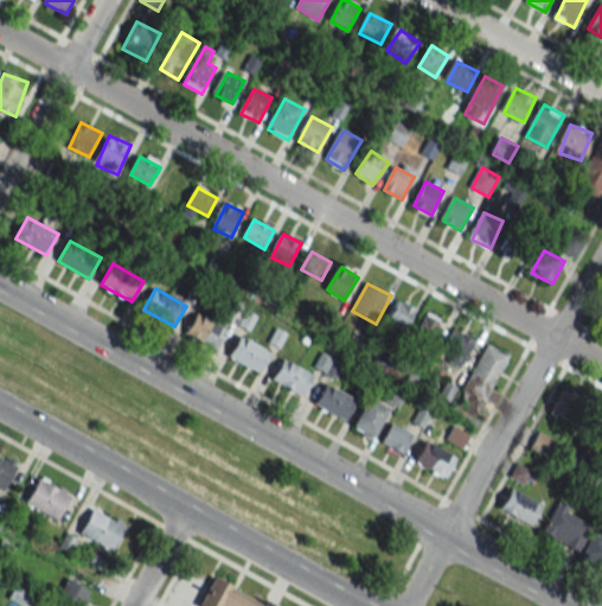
[(417,308),(398,300),(389,323),(407,331),(417,308)]
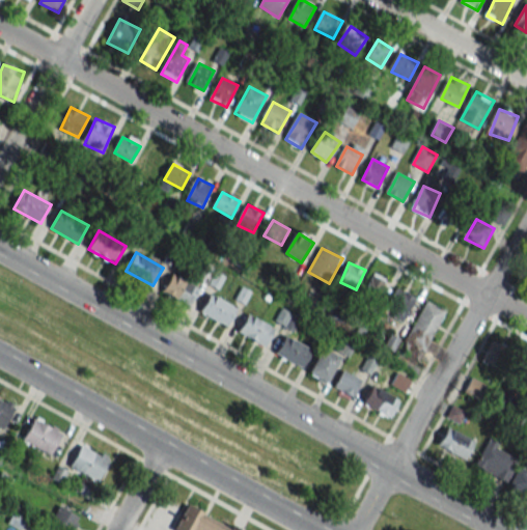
[(173,274),(200,289),(191,307),(164,293),(173,274)]
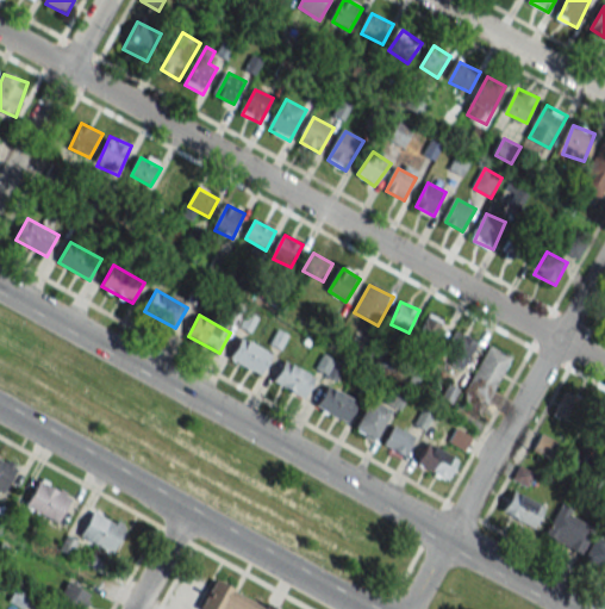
[(448,324),(431,315),(419,337),(437,346),(448,324)]
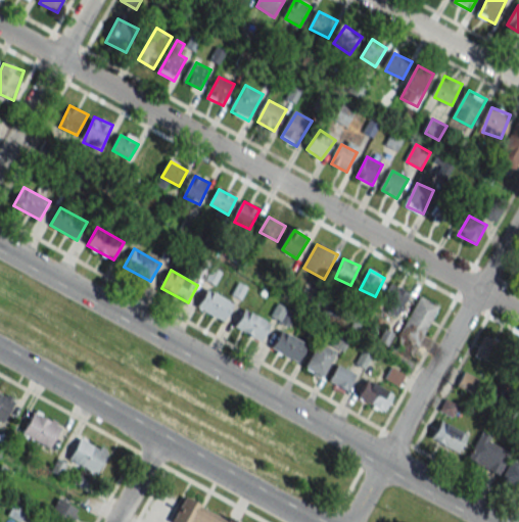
[(397,318),(410,292),(392,284),(385,300),(392,304),(388,314),(397,318)]
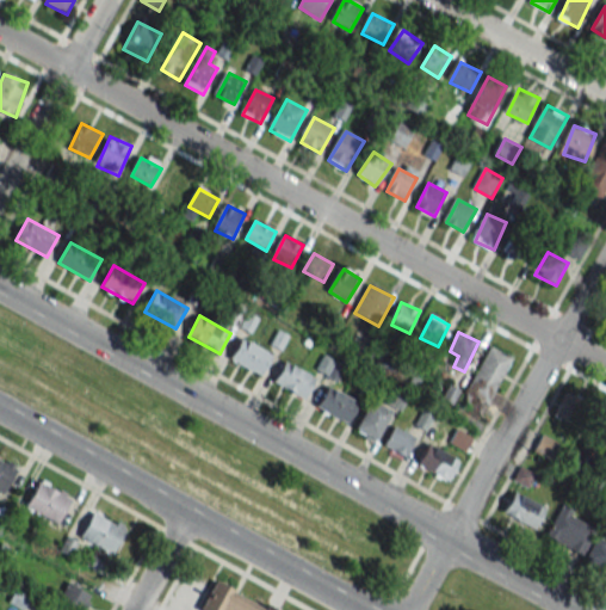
[(242,338),(274,355),(263,376),(232,359),(242,338)]
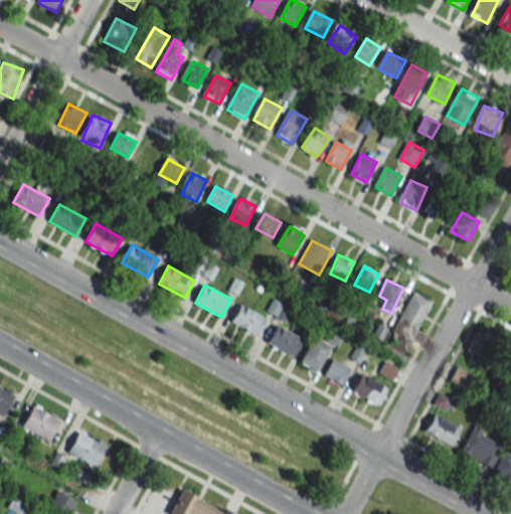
[(435,304),(416,293),(397,322),(415,333),(435,304)]
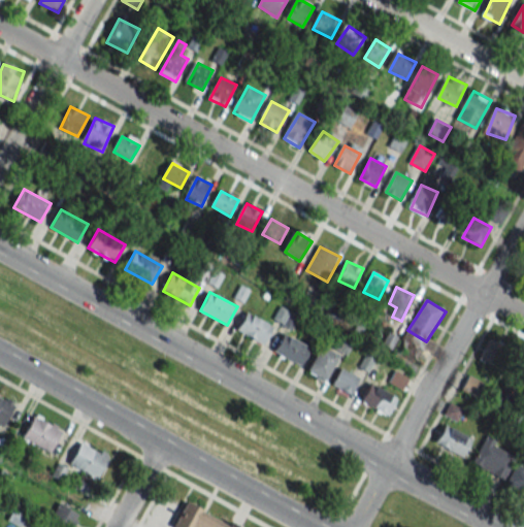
[(276,320),(294,330),(301,317),(284,307),(276,320)]
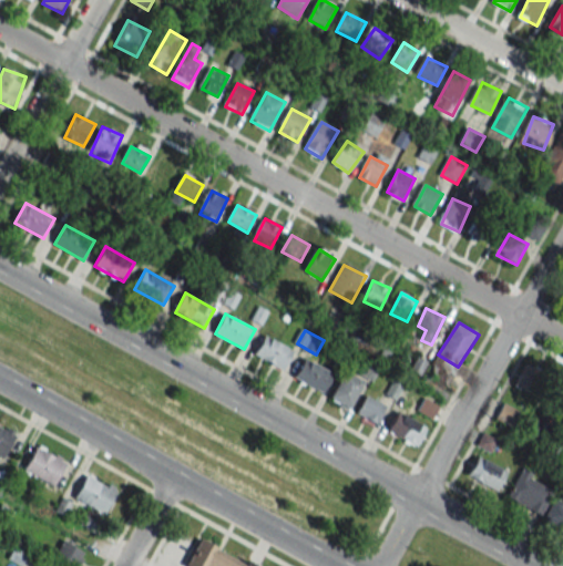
[(266,336),(295,351),(285,371),(256,356),(266,336)]
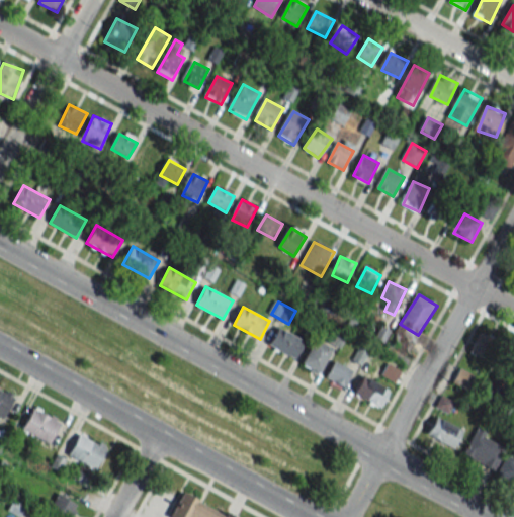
[(279,327),(306,342),(296,359),(270,345),(279,327)]
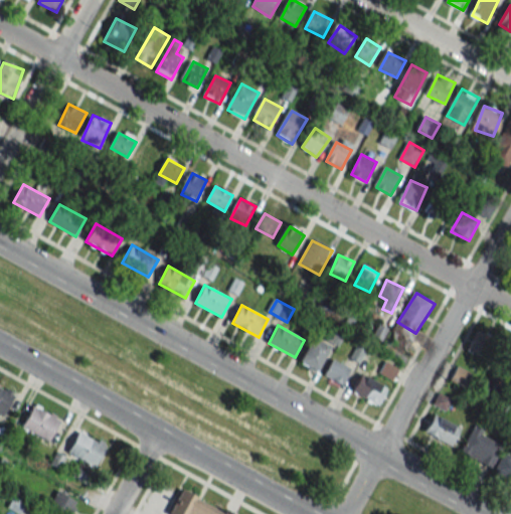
[(339,347),(346,336),(332,327),(324,338),(339,347)]
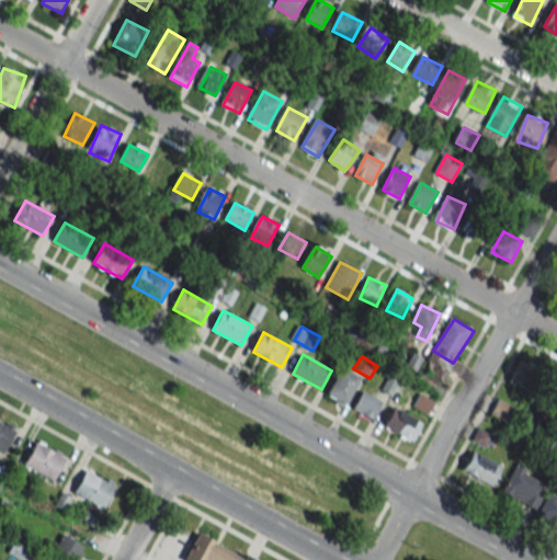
[(511,381),(541,398),(553,376),(523,360),(511,381)]
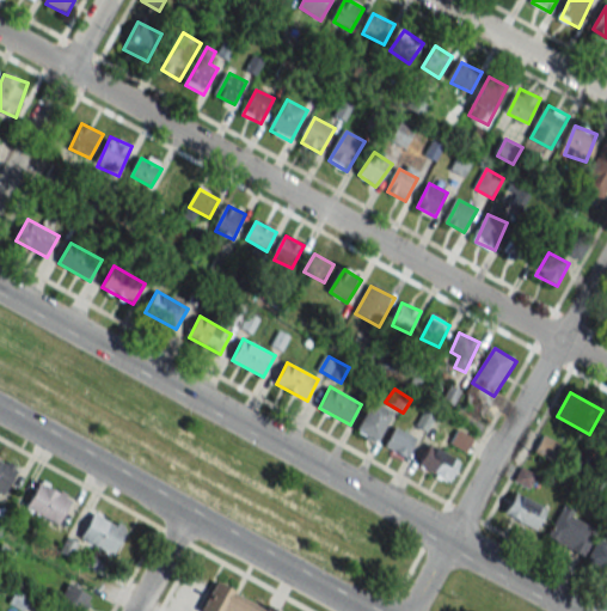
[(376,443),(393,413),(373,402),(357,432),(376,443)]
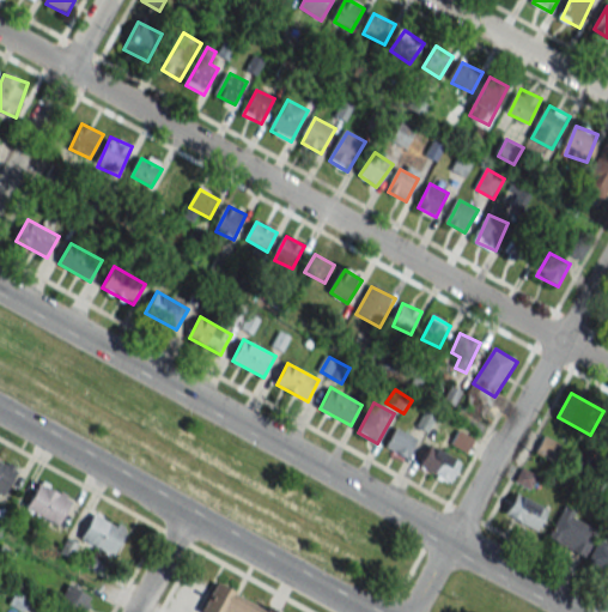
[(419,440),(397,428),(387,449),(407,460),(419,440)]
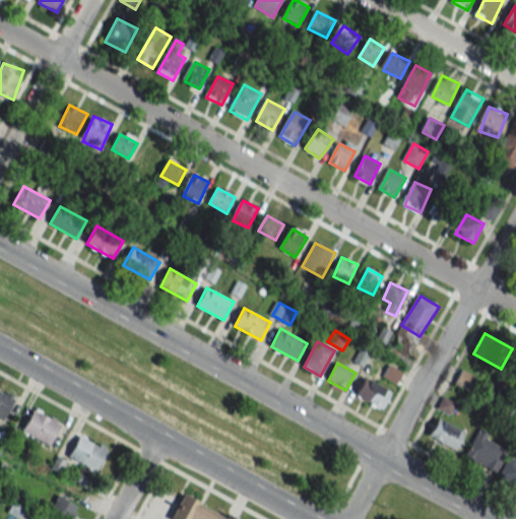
[(459,383),(469,387),(474,376),(464,372),(459,383)]
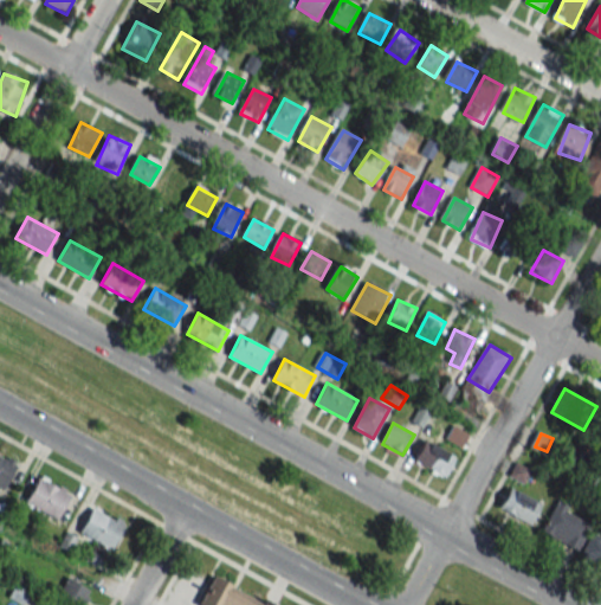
[(457,457),(428,441),(415,463),(445,480),(457,457)]
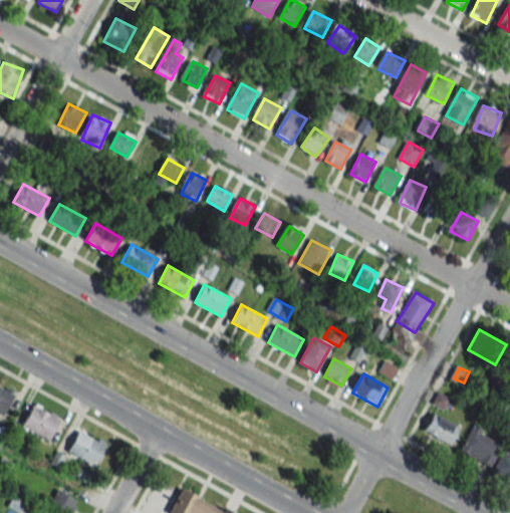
[(0,387),(0,413),(6,417),(17,397),(0,387)]
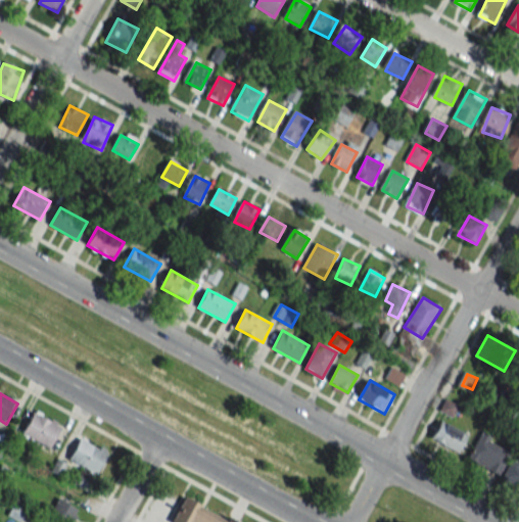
[(35,413),(24,433),(52,449),(63,429),(35,413)]
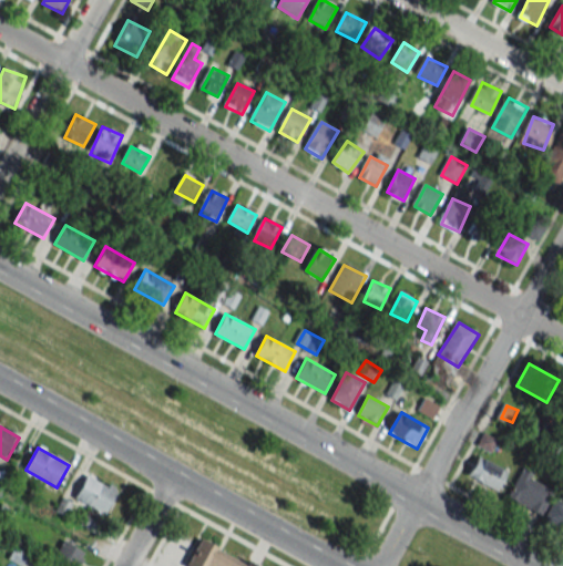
[(498,492),(509,472),(481,456),(470,475),(498,492)]
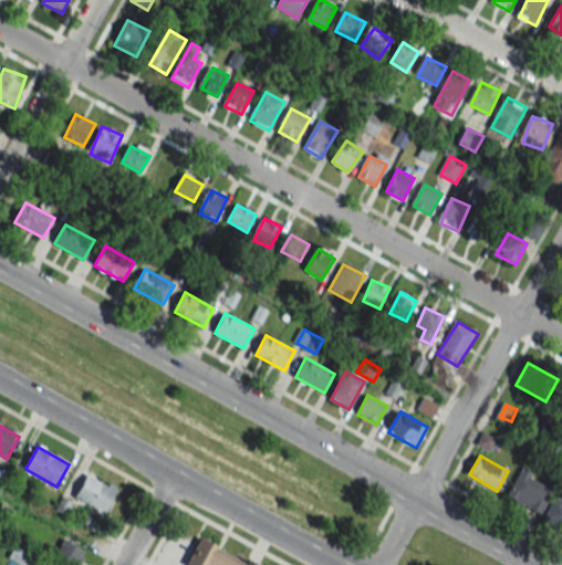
[(543,514),(555,488),(521,471),(509,499),(543,514)]
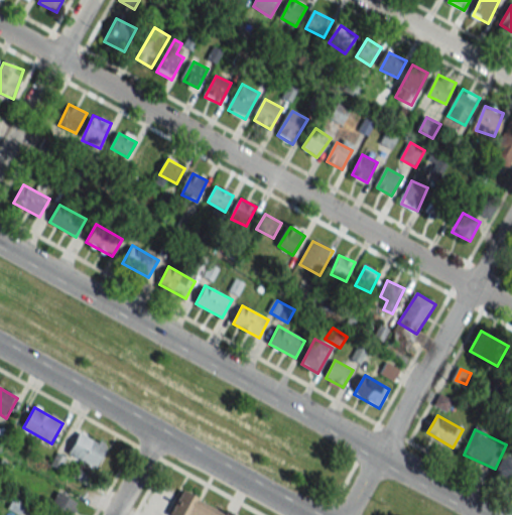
[(81,432),(70,453),(98,469),(109,448),(81,432)]
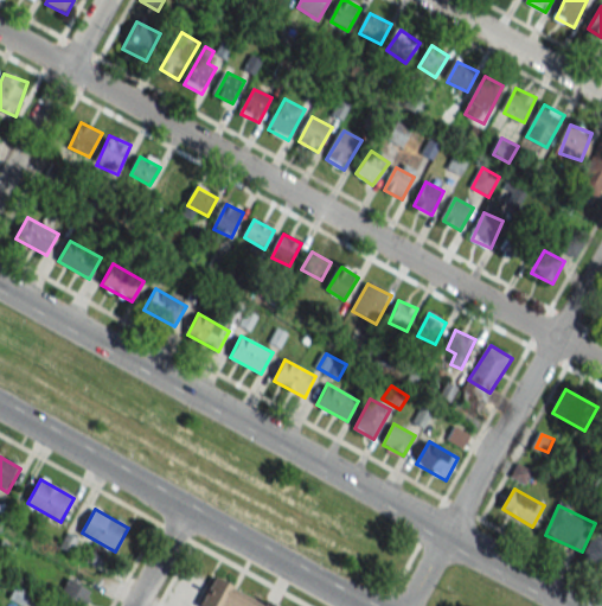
[(601,537),(595,535),(583,557),(601,566),(601,537)]
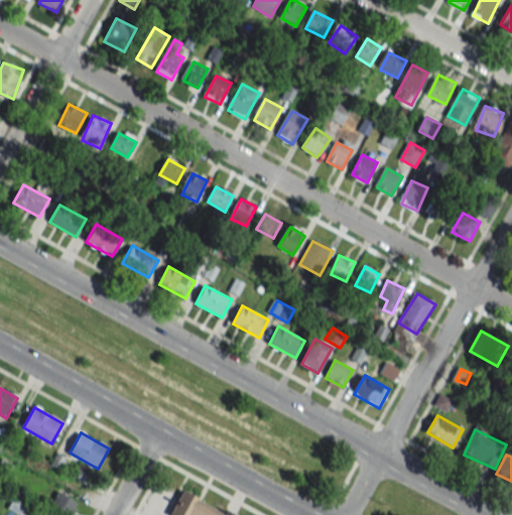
[(232,514),(182,491),(170,514),(232,514)]
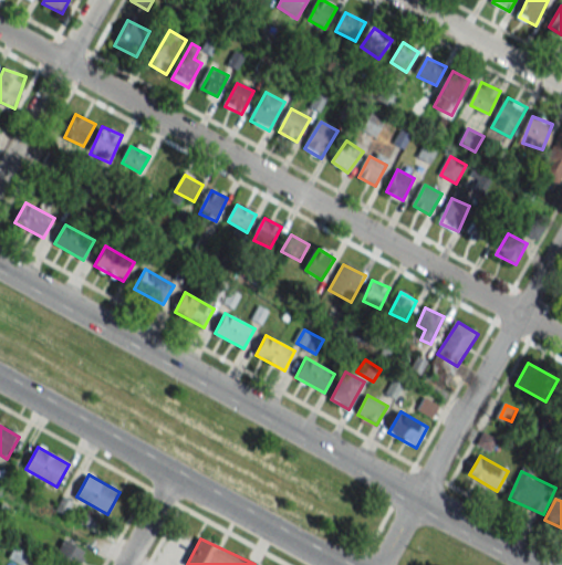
[(56,561),(63,564),(77,564),(84,552),(66,542),(56,561)]
